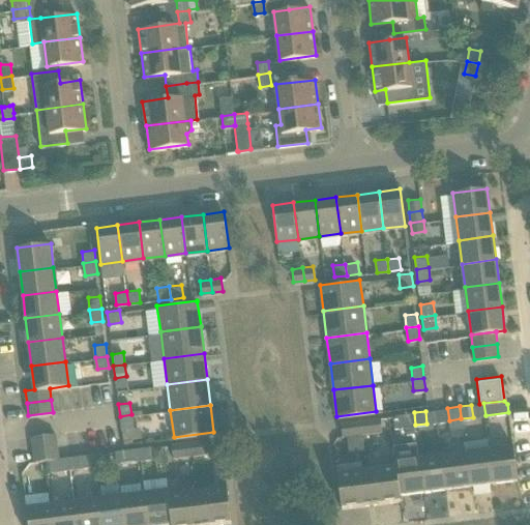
[(414,412),(393,415),(394,428),(406,426),(407,434),(414,434),(413,425),(415,425),(414,412)]
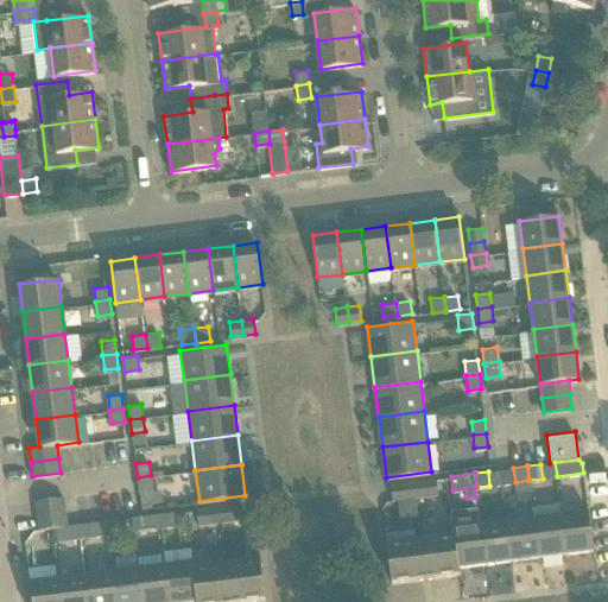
[(152,489),(151,475),(138,477),(139,490),(152,489)]
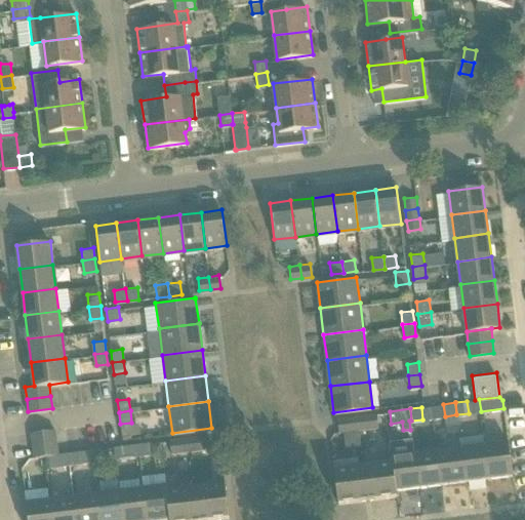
[(56,440),(54,428),(30,431),(32,444),(56,440)]
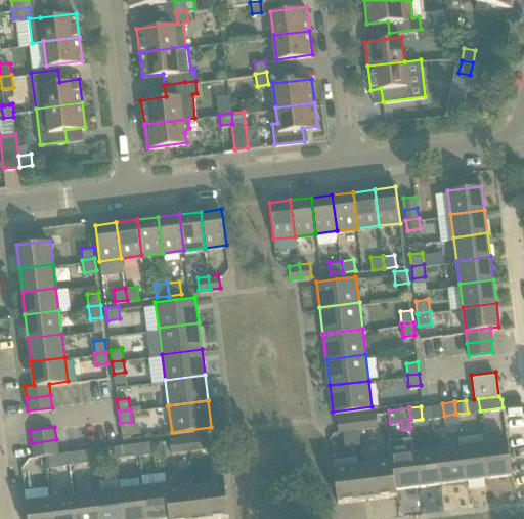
[(177,450),(176,437),(169,438),(171,450),(177,450)]
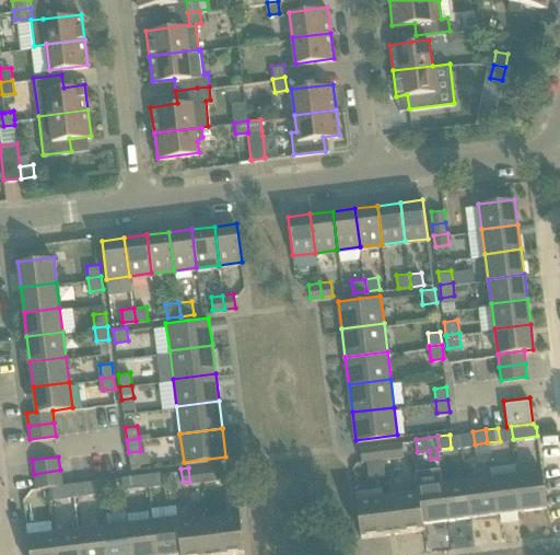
[(197,481),(195,467),(188,467),(189,482),(197,481)]
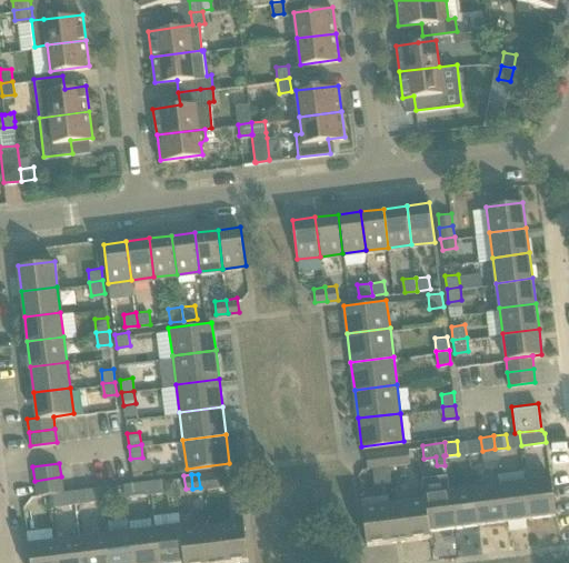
[(62,491),(61,476),(35,481),(37,494),(62,491)]
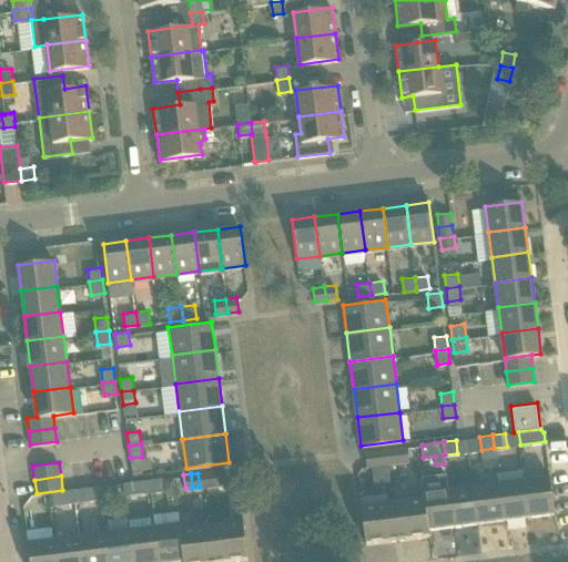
[(555,512),(549,476),(525,479),(529,515),(555,512)]
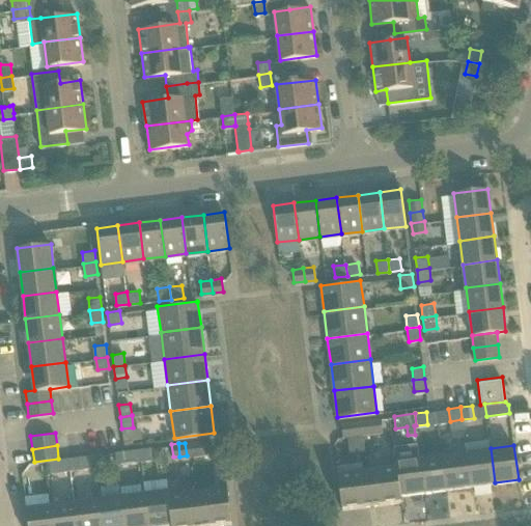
[(151,458),(150,447),(138,448),(139,460),(151,458)]
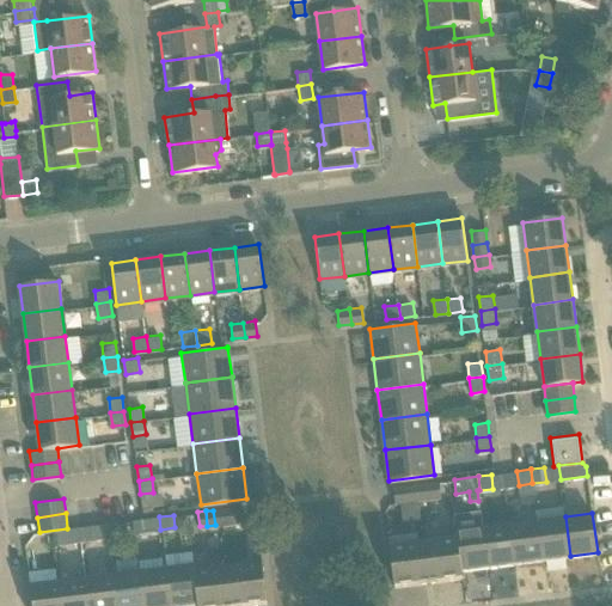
[(160,530),(159,516),(145,518),(146,531),(160,530)]
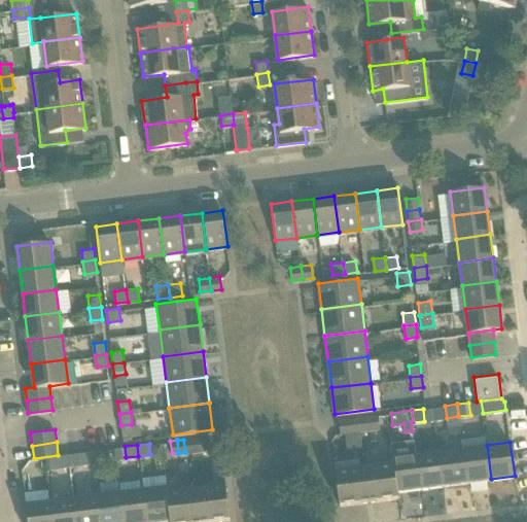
[(491,479),(487,445),(463,448),(467,482),(491,479)]
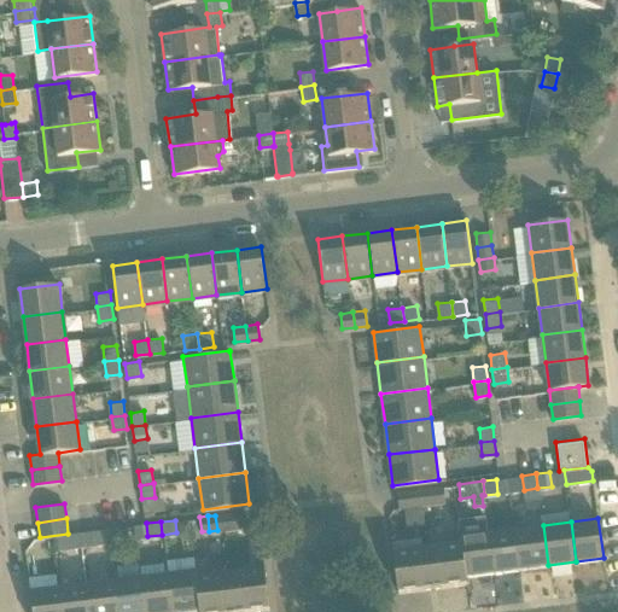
[(548,565),(543,525),(516,529),(522,567),(548,565)]
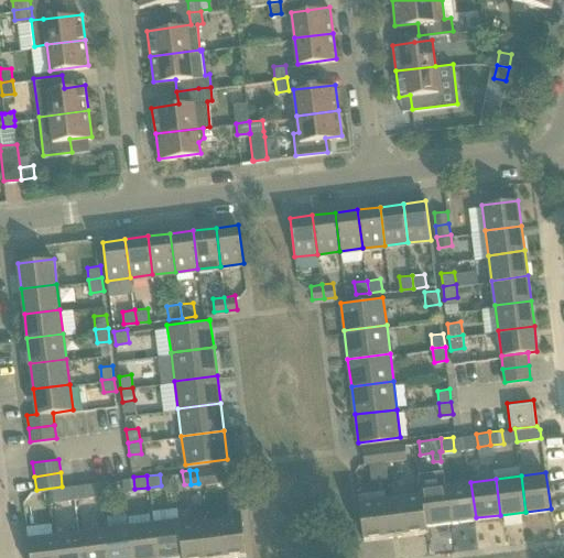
[(111,492),(110,480),(97,482),(99,494),(111,492)]
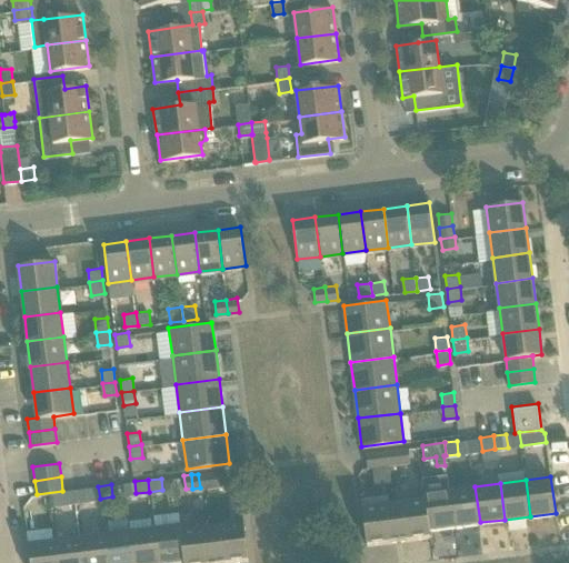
[(100,499),(98,486),(86,488),(87,500),(100,499)]
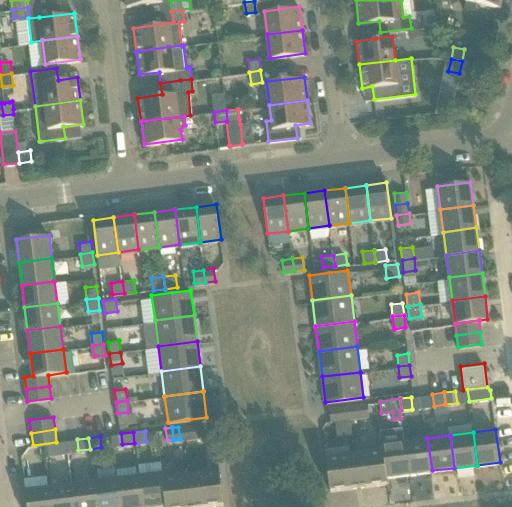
[(432,470),(427,438),(405,441),(409,473),(432,470)]
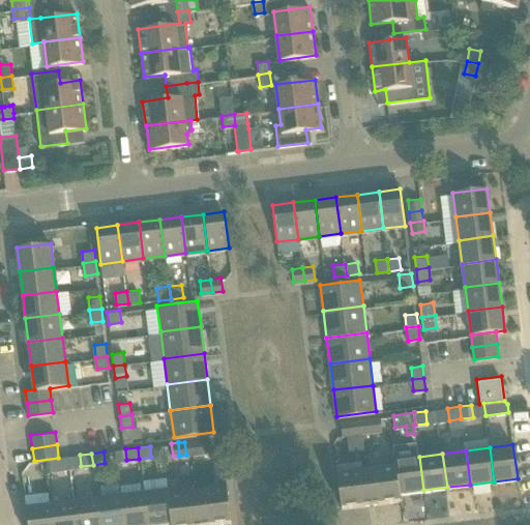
[(77,467),(75,456),(63,457),(64,468),(77,467)]
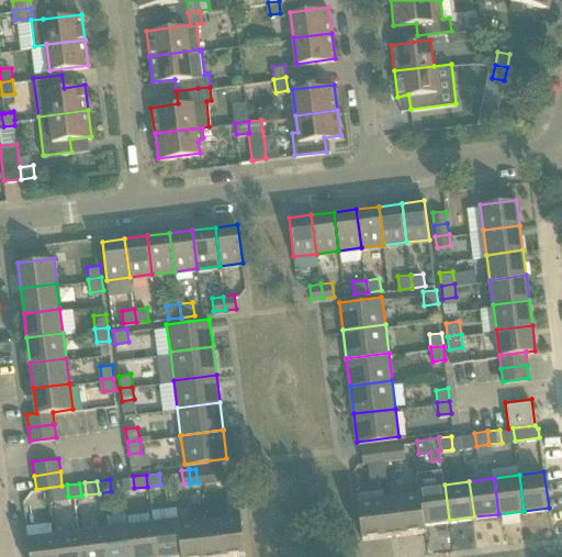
[(449,520),(445,485),(418,488),(418,493),(420,493),(424,523),(449,520)]
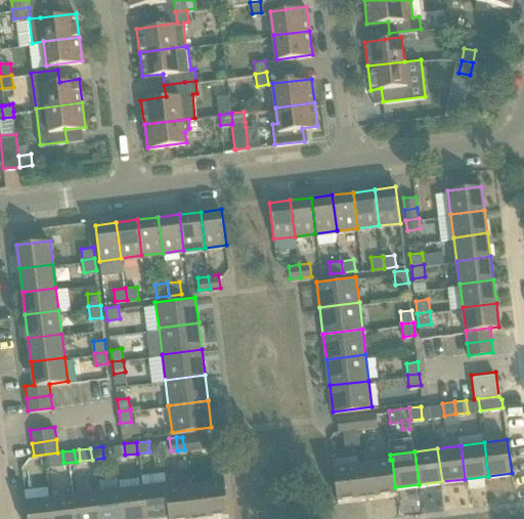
[(392,460),(390,460),(362,464),(366,498),(396,493),(395,487),(392,460)]
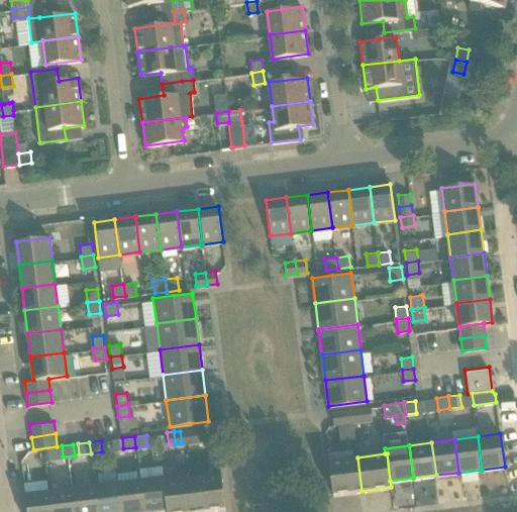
[(362,491),(357,457),(329,462),(333,494),(362,491)]
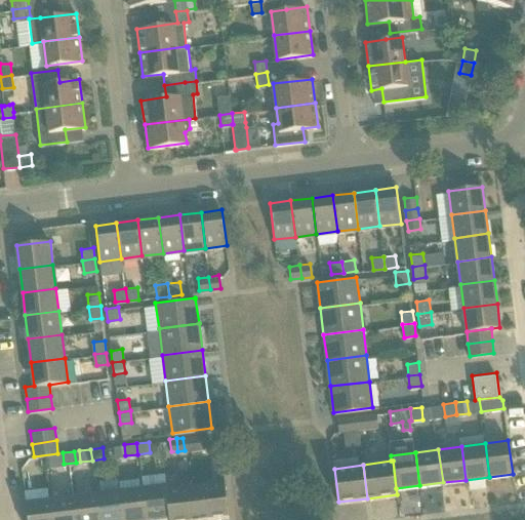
[(229,516),(225,482),(196,486),(200,519),(229,516)]
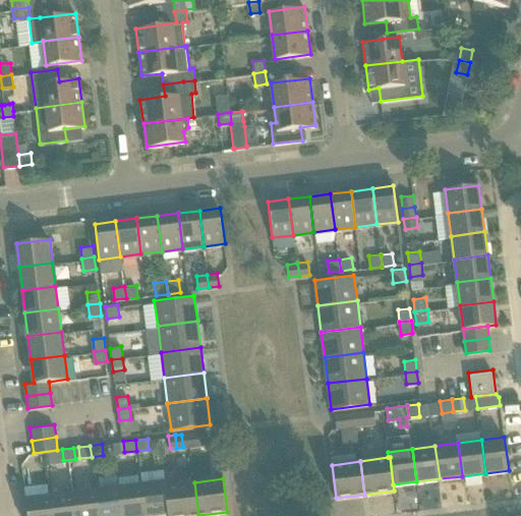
[(168,513),(165,485),(166,485),(165,479),(141,482),(146,515),(168,513)]
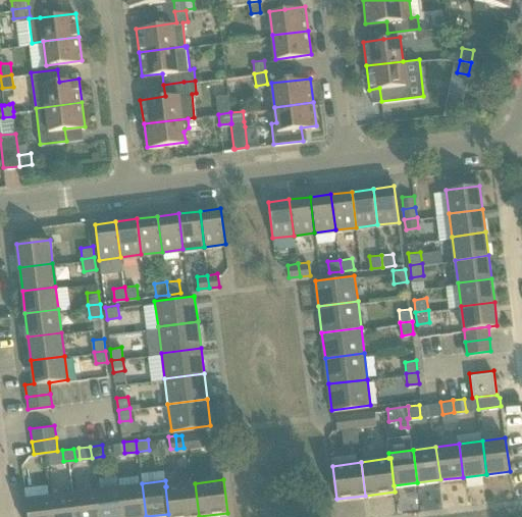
[(144,516),(146,516),(142,483),(118,486),(121,516),(144,516)]
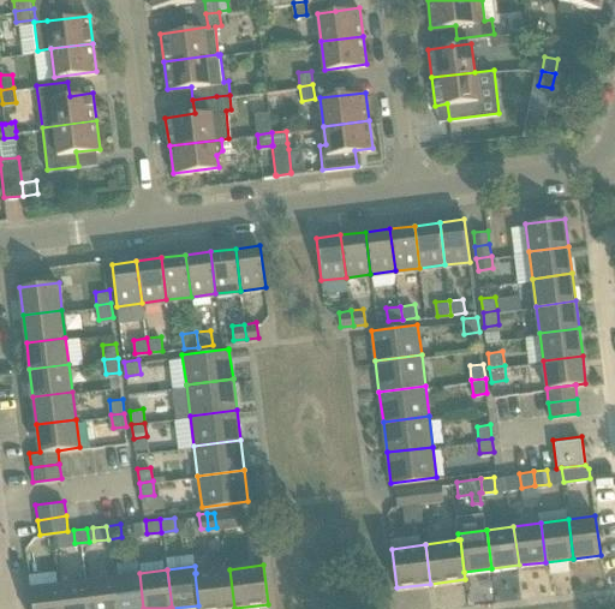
[(227,608),(234,608),(230,569),(196,573),(195,573),(198,605),(198,608),(227,608)]
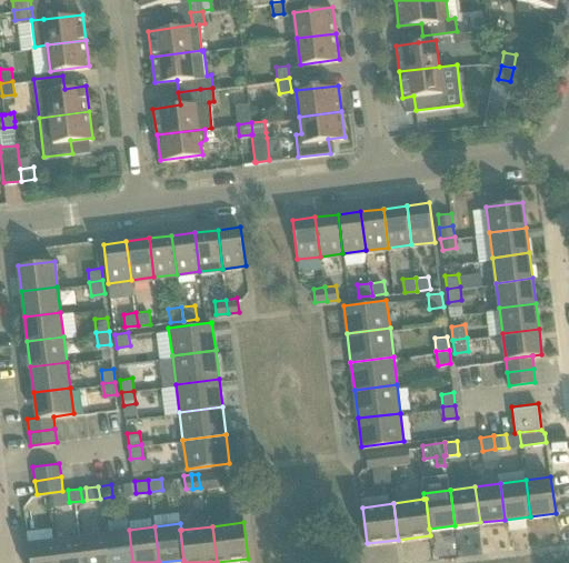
[(132,562),(129,530),(103,533),(107,562),(132,562)]
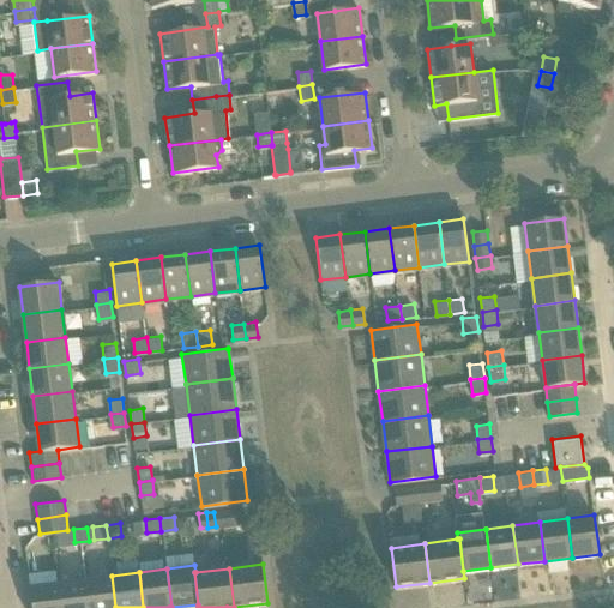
[(115,607),(112,576),(85,579),(88,607),(115,607)]
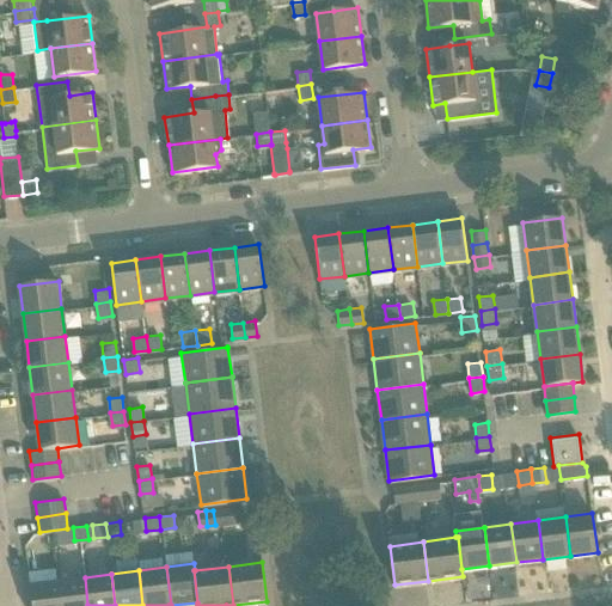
[(87,605),(85,577),(57,581),(60,605),(87,605)]
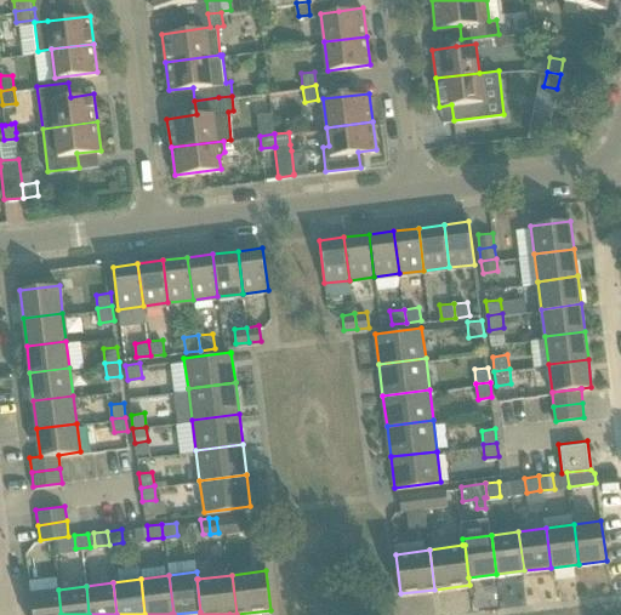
[(61,614),(58,590),(30,593),(33,614),(61,614)]
